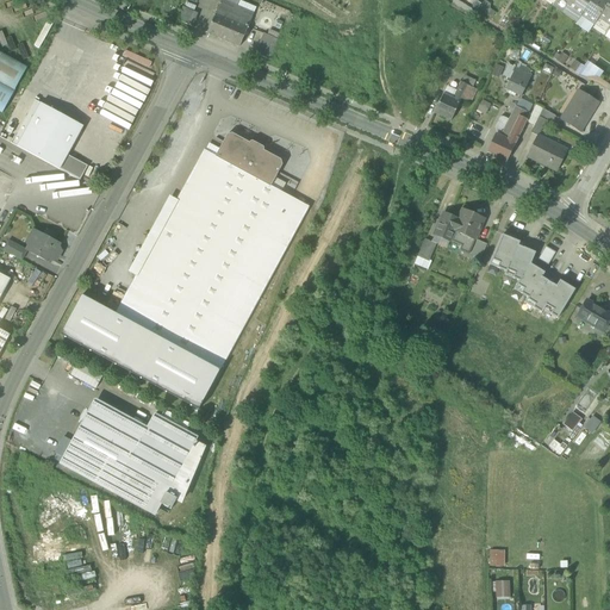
[(225,0),(222,0),(219,6),(229,11),(232,2),(225,0)]
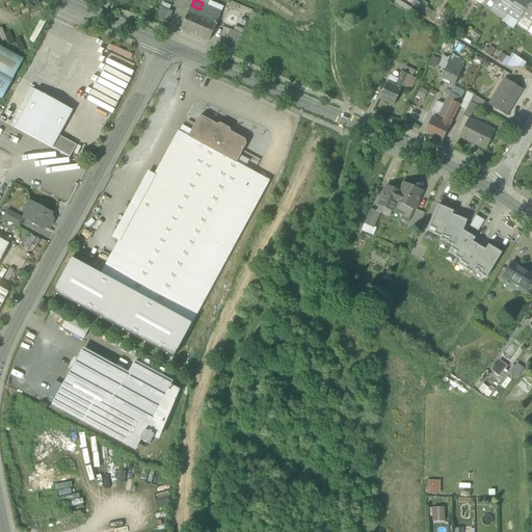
[(496,7),(506,15),(515,0),(484,0),(482,3),(494,10),(496,7)]
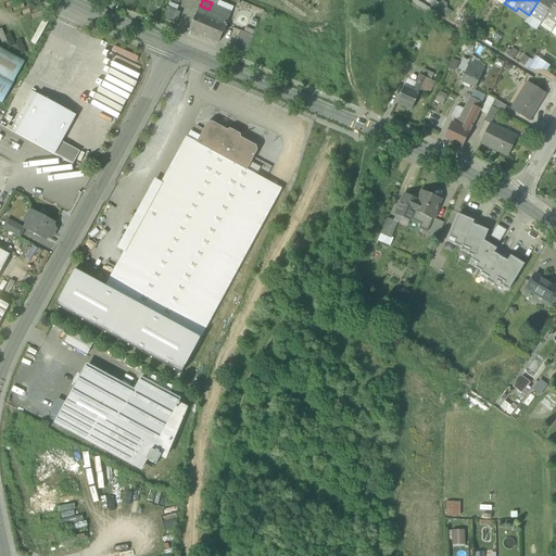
[(541,23),(545,16),(555,0),(539,0),(529,15),(541,23)]
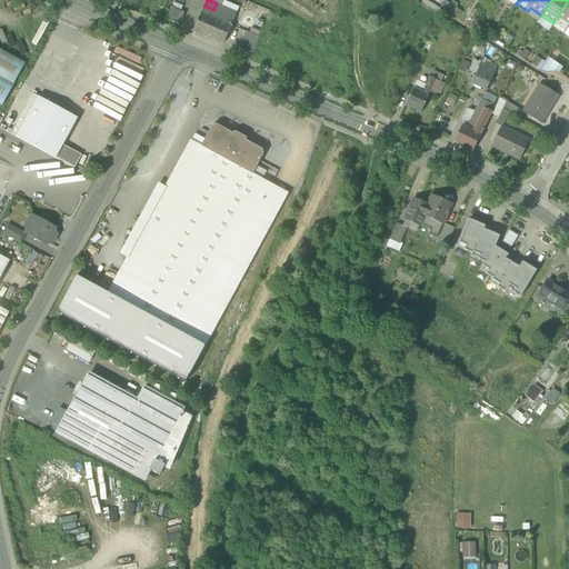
[(568,25),(568,0),(558,17),(568,25)]
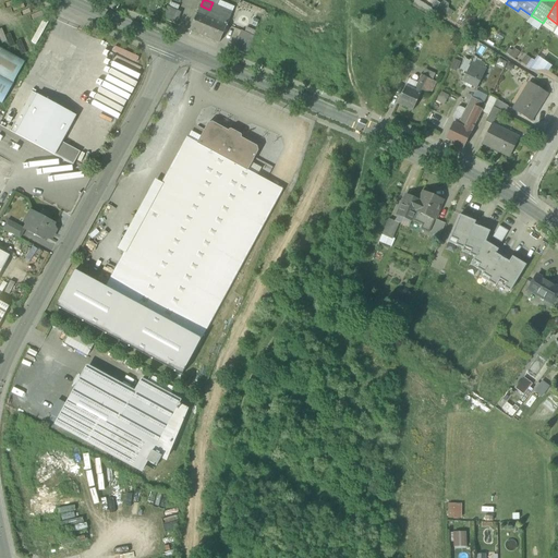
[(206,17),(209,10),(201,5),(197,13),(206,17)]
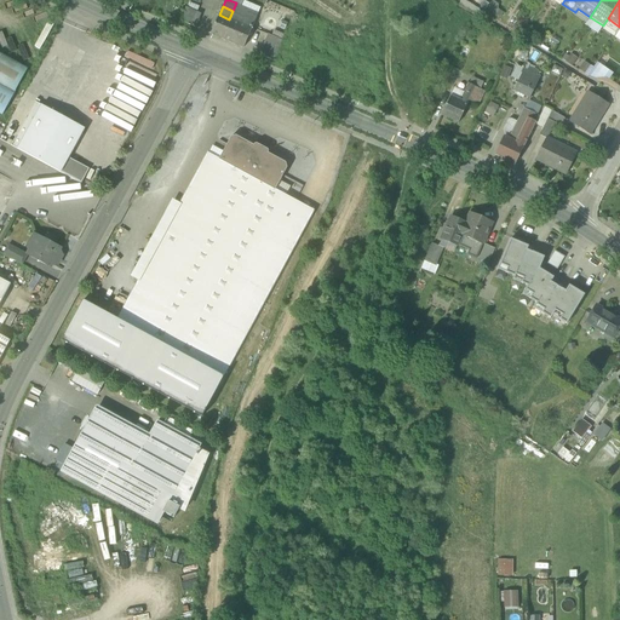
[(181,22),(195,28),(201,15),(187,9),(181,22)]
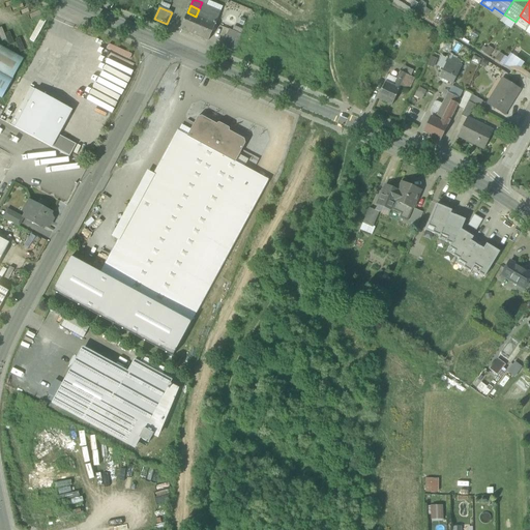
[(212,7),(211,11),(209,13),(217,17),(221,10),(212,7)]
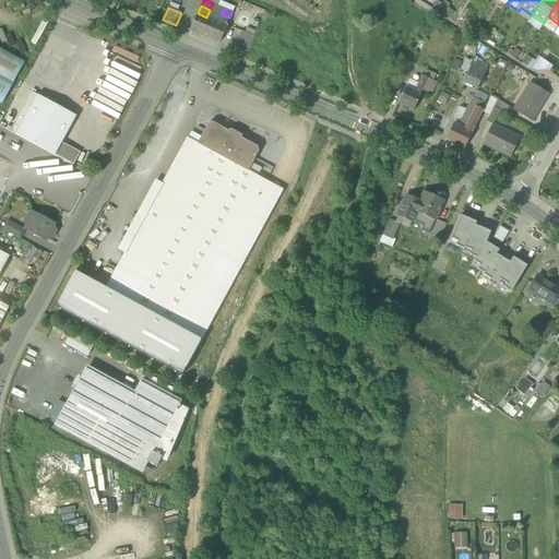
[(530,19),(532,15),(521,8),(519,11),(530,19)]
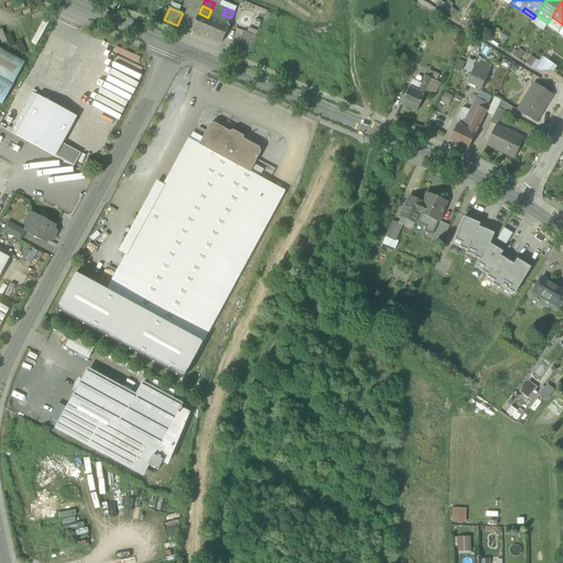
[(228,25),(231,18),(222,14),(224,12),(218,9),(217,12),(213,20),(228,25)]
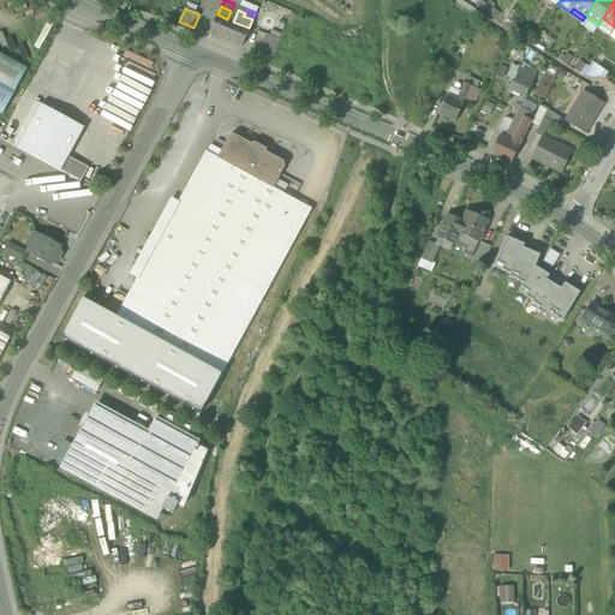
[(209,34),(242,48),(250,29),(249,28),(233,22),(227,19),(218,15),(209,34)]
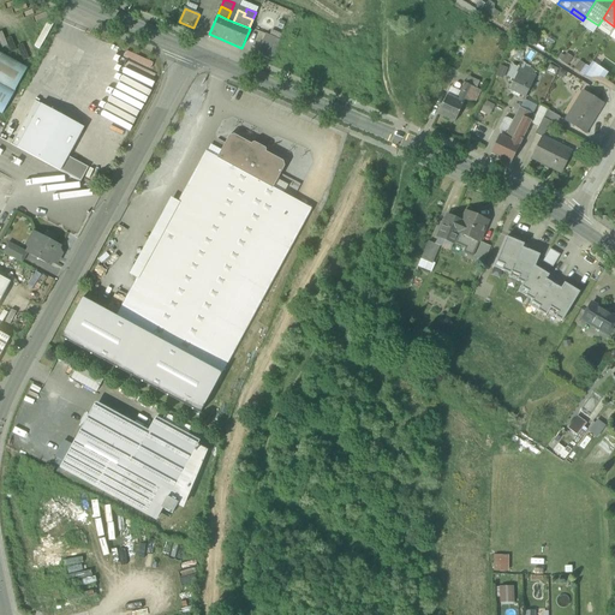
[(585,17),(583,21),(579,25),(592,35),(598,25),(585,17)]
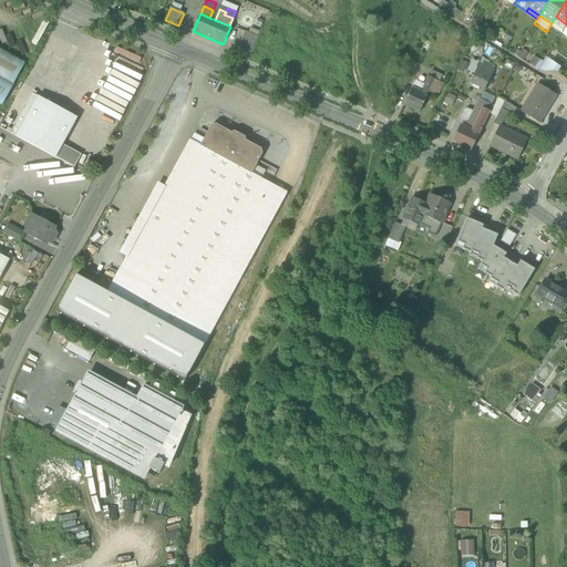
[(566,26),(566,24),(556,17),(552,23),(564,31),(566,27),(566,26)]
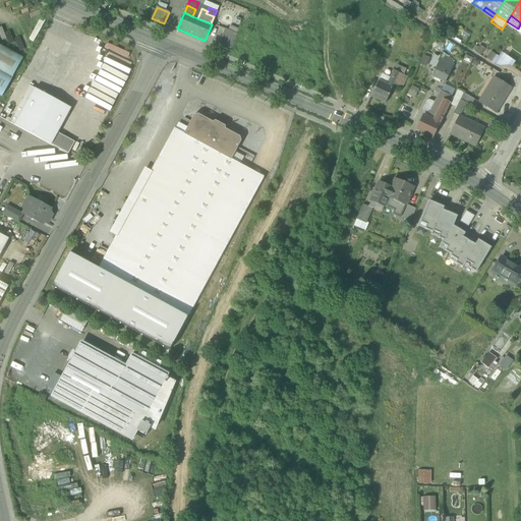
[(217,46),(229,51),(236,35),(224,29),(217,46)]
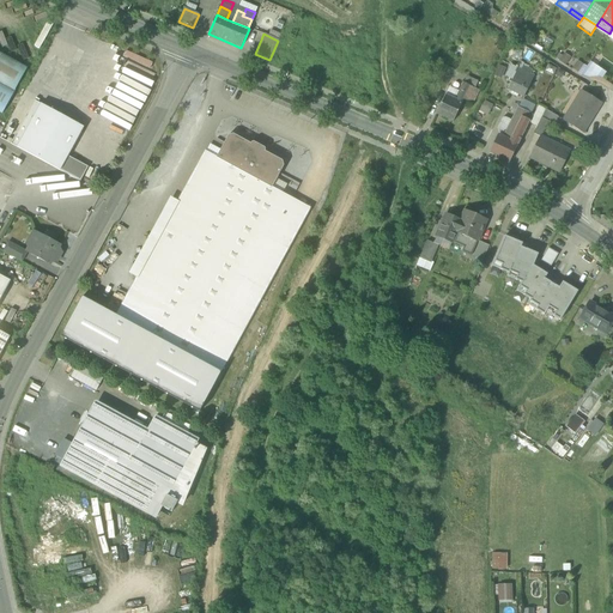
[(0,53),(0,83),(14,91),(28,68),(0,53)]
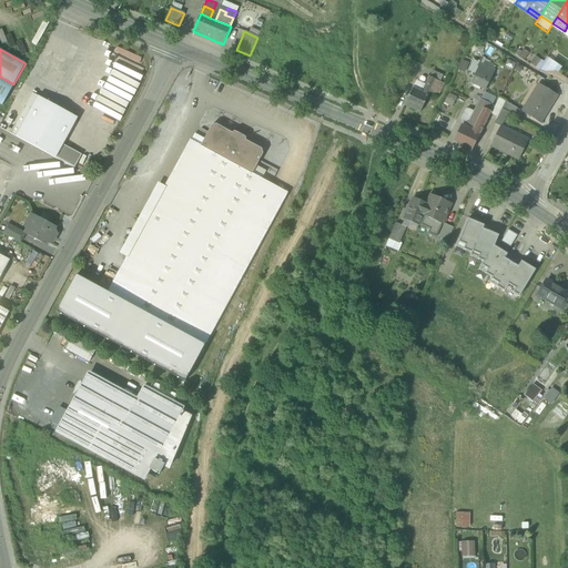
[(523,49),(517,57),(524,61),(528,53),(523,49)]
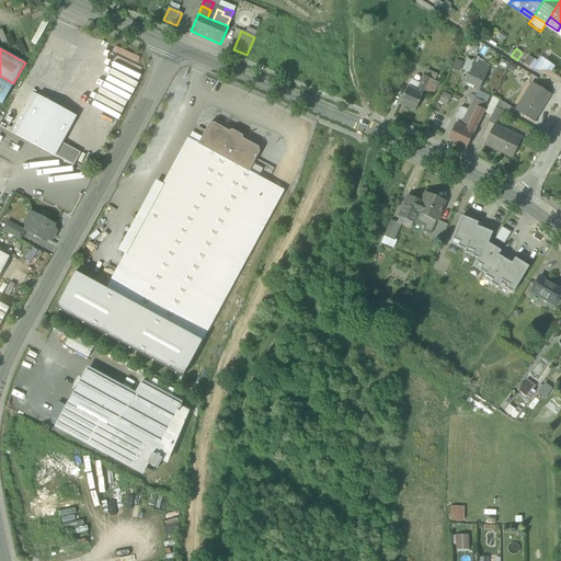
[(528,56),(524,64),(530,68),(535,60),(528,56)]
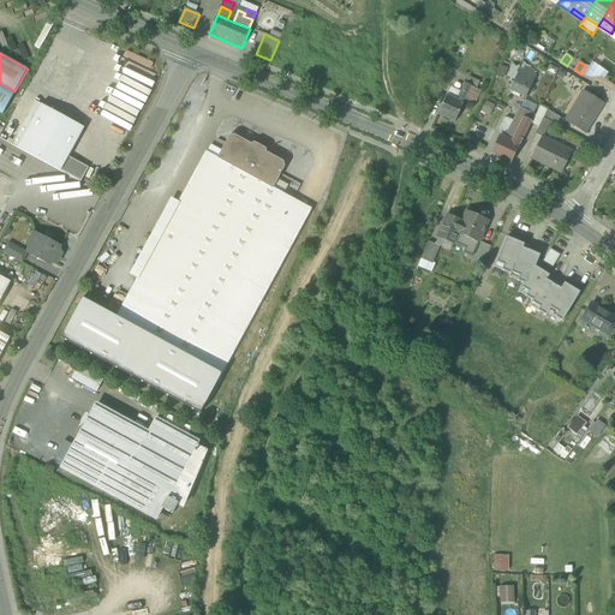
[(592,63),(583,76),(591,77),(599,76),(604,79),(608,73),(592,63)]
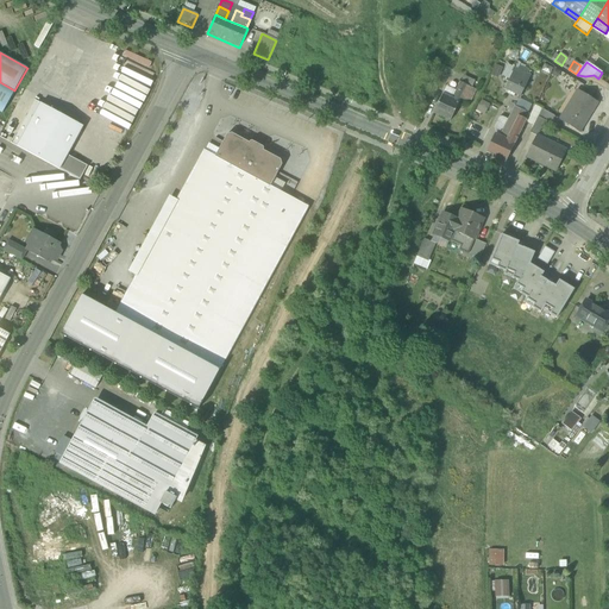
[(553,69),(544,64),(541,71),(550,75),(553,69)]
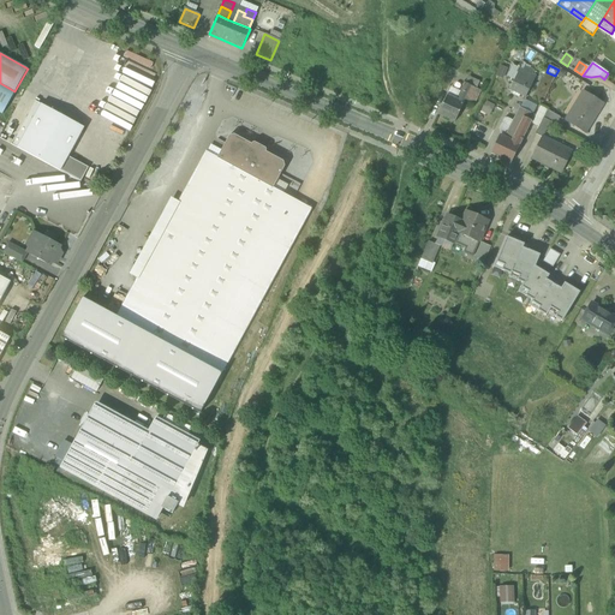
[(502,81),(507,70),(499,66),(495,77),(502,81)]
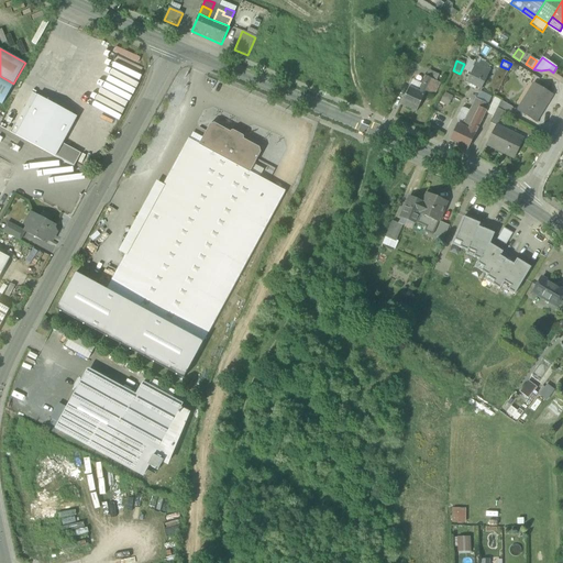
[(471,74),(475,64),(468,61),(463,70),(471,74)]
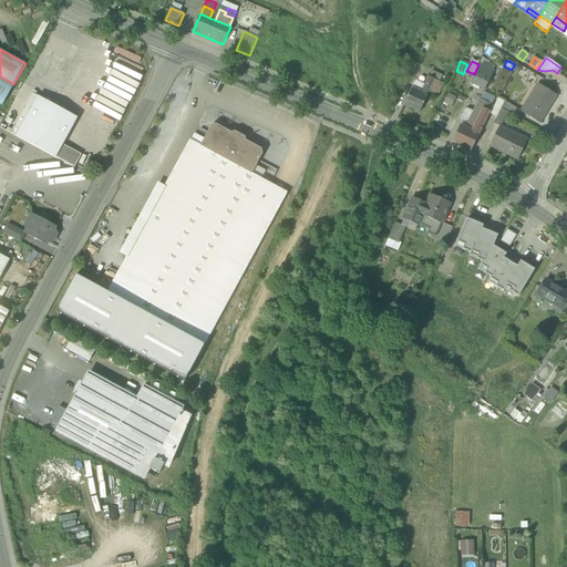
[(470,83),(485,91),(494,71),(491,70),(482,65),(478,64),(474,74),(470,83)]
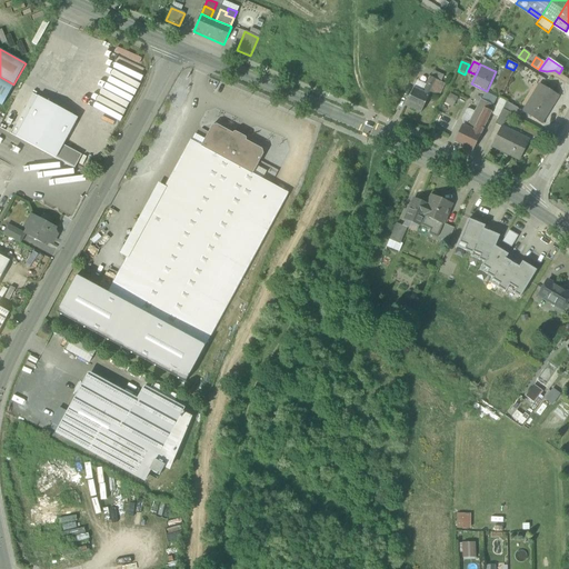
[(433,71),(430,78),(436,80),(441,82),(445,76),(433,71)]
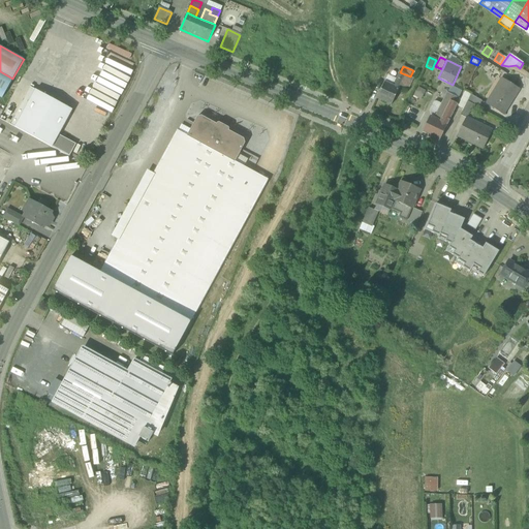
[(12,80),(12,79),(0,71),(0,97),(2,99),(12,80)]
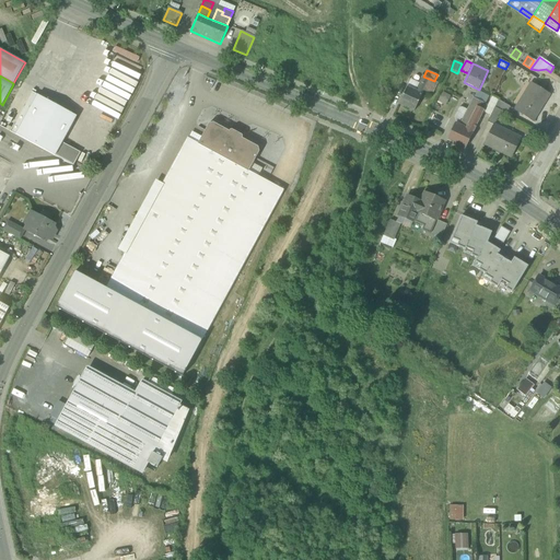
[(423,76),(420,82),(416,91),(421,94),(422,92),(429,79),(423,77),(423,76)]
